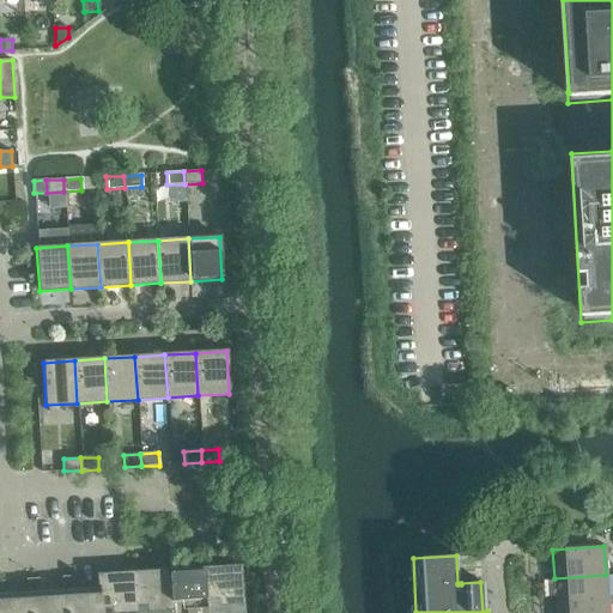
[(242,612),(240,566),(204,569),(205,612),(242,612)]
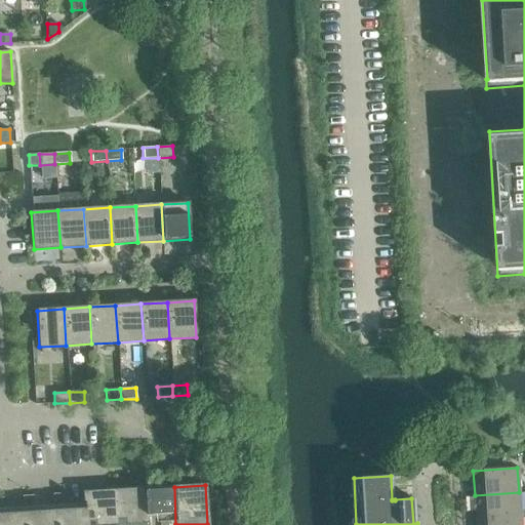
[(175,524),(174,487),(144,489),(146,524),(175,524)]
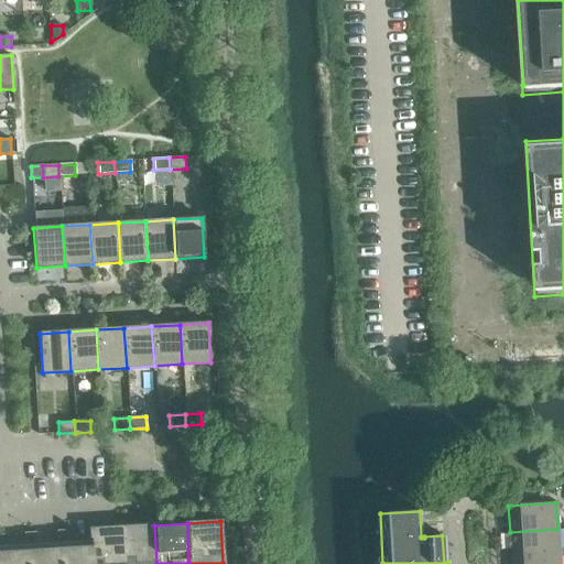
[(156,563),(154,525),(122,528),(123,563),(156,563)]
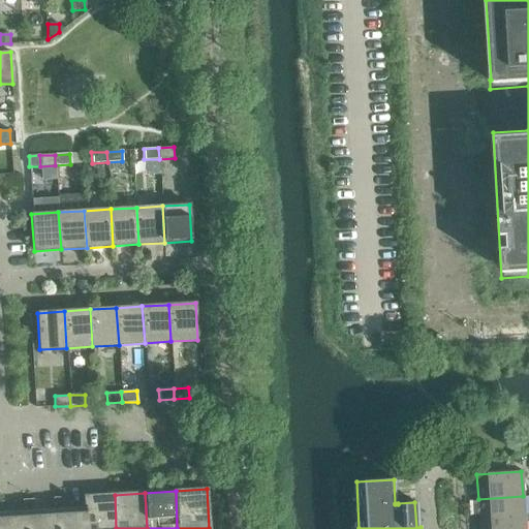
[(84,496),(85,514),(86,528),(116,528),(115,495),(84,496)]
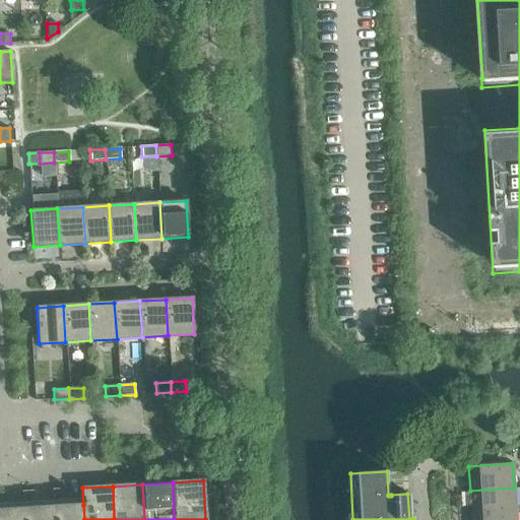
[(470,491),(471,515),(515,512),(515,505),(514,488),(470,491)]
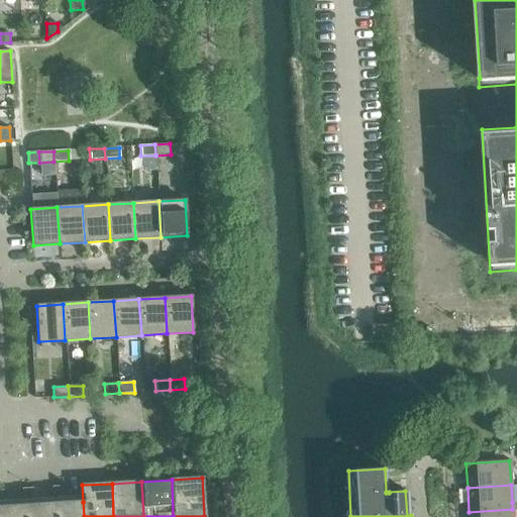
[(84,516),(83,502),(63,503),(62,487),(52,487),(53,504),(33,505),(32,488),(21,489),(22,506),(3,507),(2,490),(0,490),(0,516),(84,516)]
